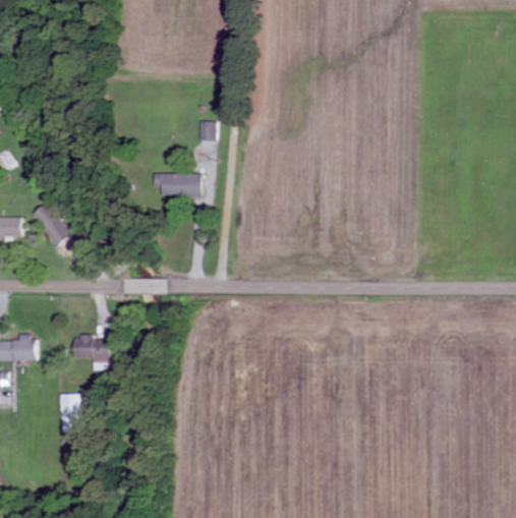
[(215,120),(198,120),(197,138),(215,138),(215,120)]
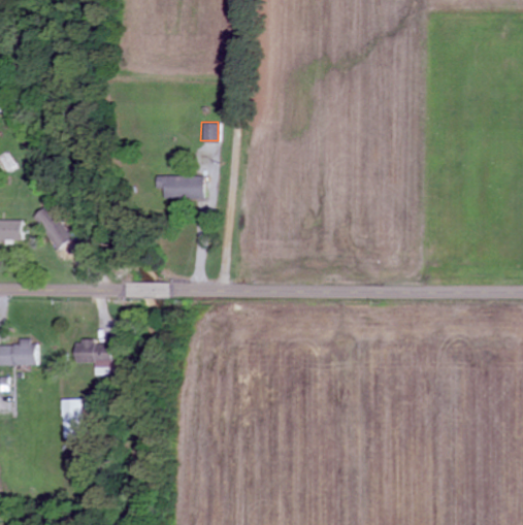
[(161,197),(201,197),(202,174),(154,173),(154,187),(162,187),(161,197)]
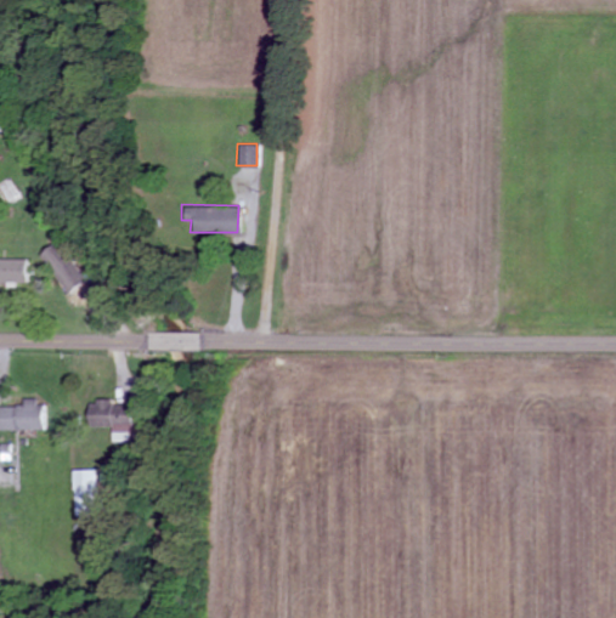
[(69,292),(85,277),(51,241),(35,255),(69,292)]
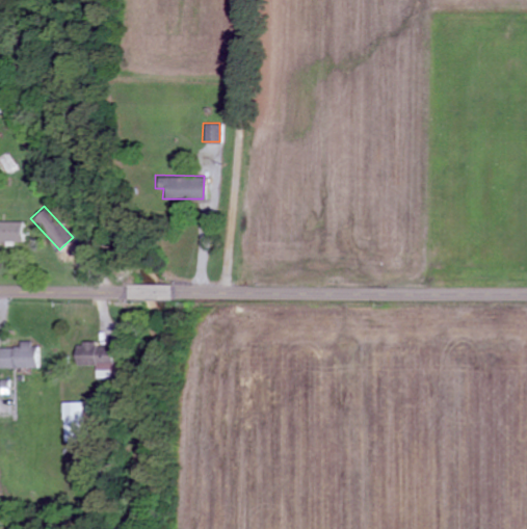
[(0,240),(22,240),(21,220),(0,219),(0,240)]
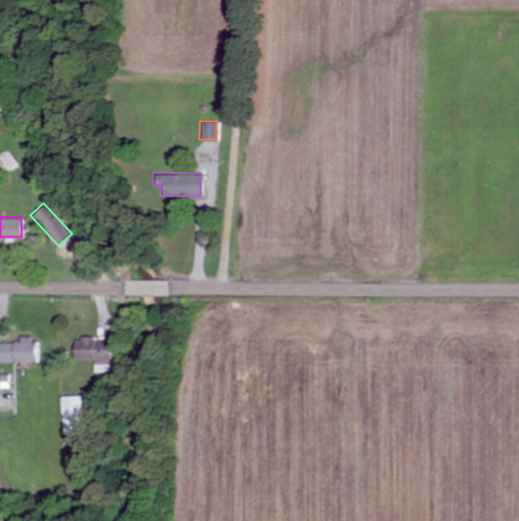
[(0,360),(34,360),(33,337),(16,337),(16,341),(0,341),(0,360)]
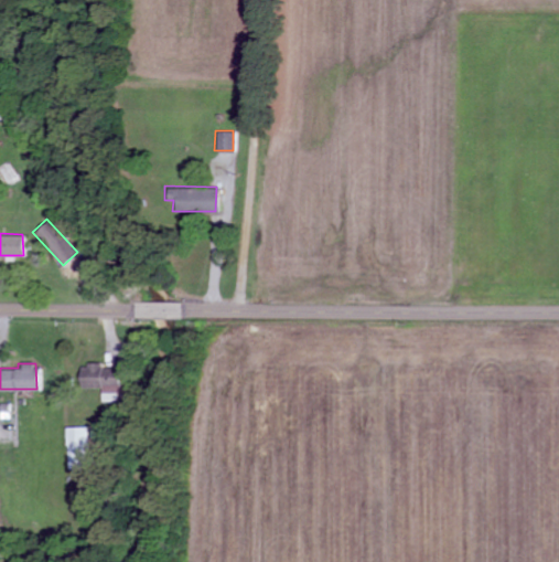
[(99,386),(99,400),(118,400),(117,367),(100,367),(100,363),(77,363),(78,388),(99,386)]
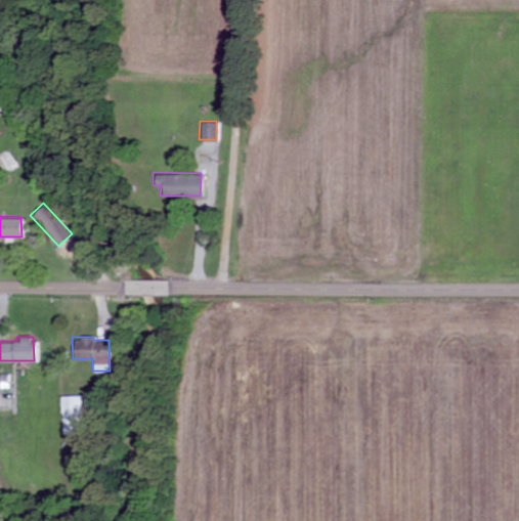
[(80,396),(60,396),(60,432),(81,432),(80,396)]
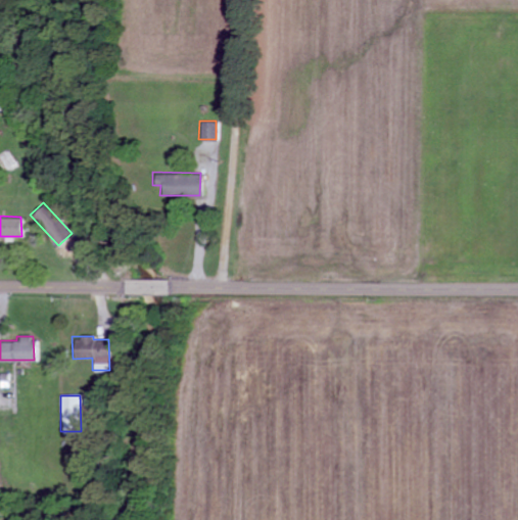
All buildings are outlined.
